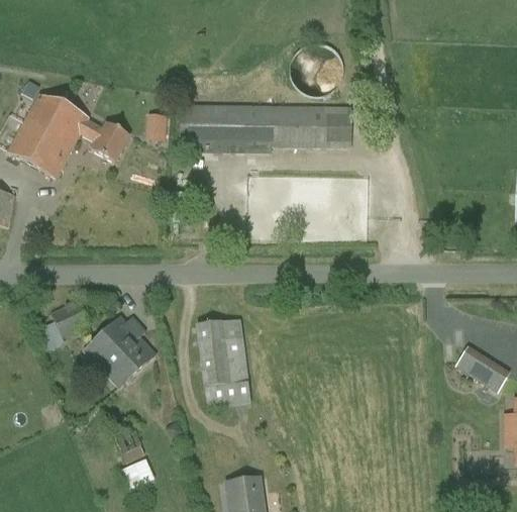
[(340,78),(341,69),(340,60),(335,53),(328,46),(320,43),(310,43),(302,46),(295,53),(290,61),(289,69),(290,78),(295,86),(302,92),(311,95),(320,95),(328,92),(335,86),(340,78)]
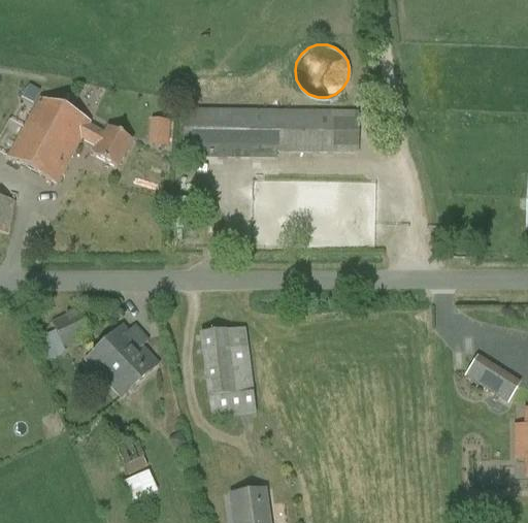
[(7,156),(29,167),(52,126),(61,129),(64,123),(67,125),(73,113),(39,97),(7,156)]
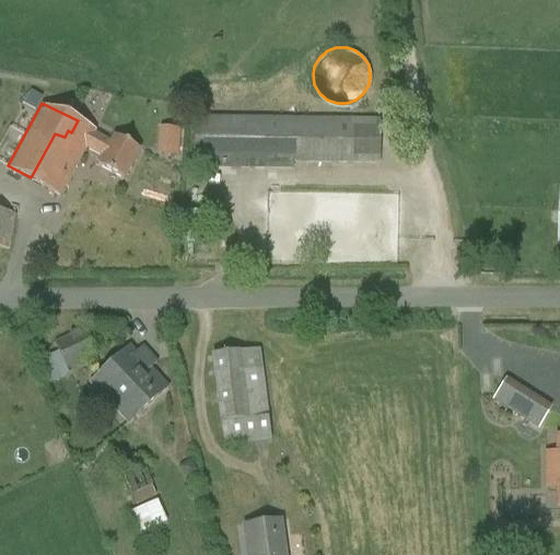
[(380,160),(381,115),(194,113),(194,166),(293,166),(293,159),(380,160)]
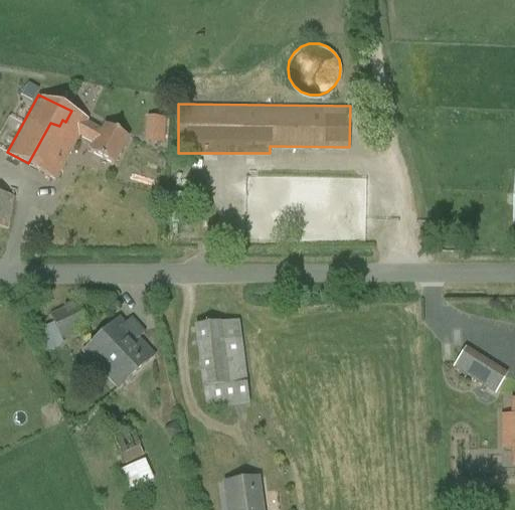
[(102,128),(97,125),(87,120),(88,118),(71,111),(65,122),(62,120),(59,126),(50,123),(28,163),(54,177),(79,133),(94,141),(90,149),(114,162),(129,134),(105,122),(102,128)]
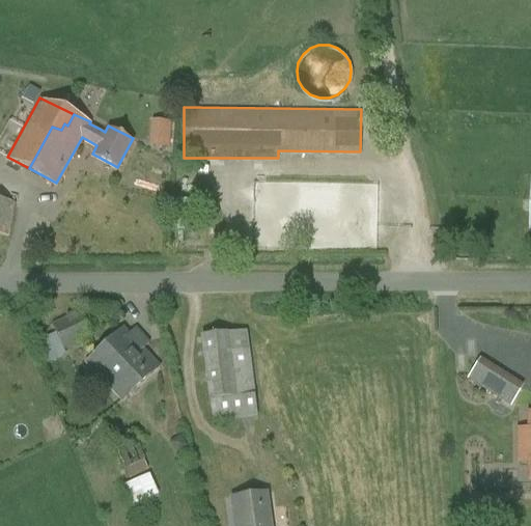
[(150,115),(149,141),(172,142),(172,116),(150,115)]
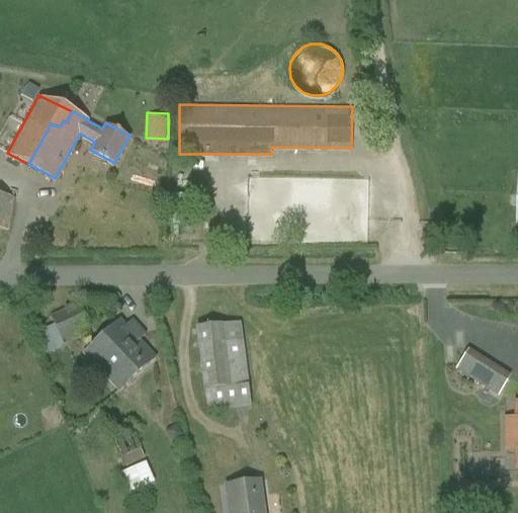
[(0,227),(9,229),(15,195),(0,191),(0,227)]
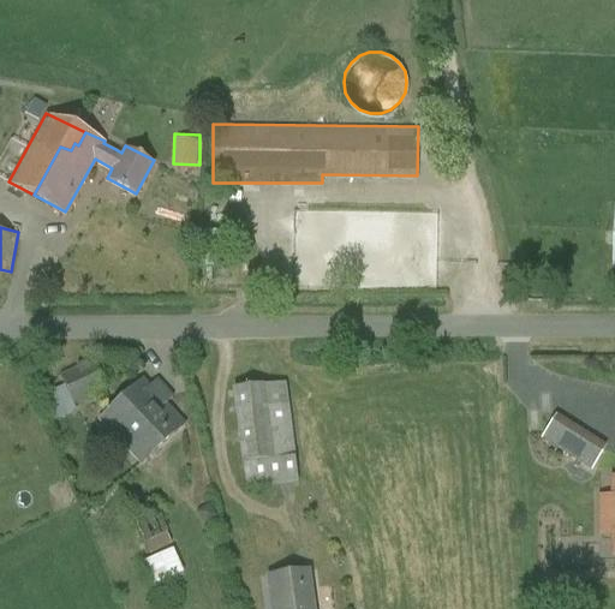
[(75,404),(105,389),(89,357),(59,371),(75,404)]
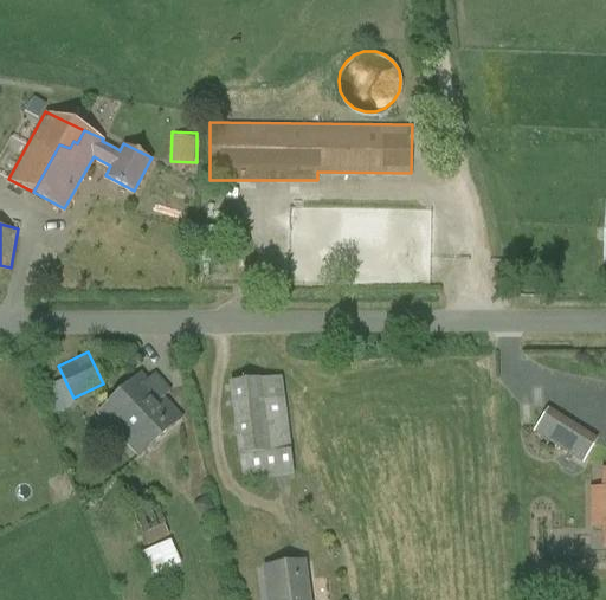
[(140,455),(182,415),(163,395),(171,388),(162,380),(155,387),(141,371),(98,410),(140,455)]
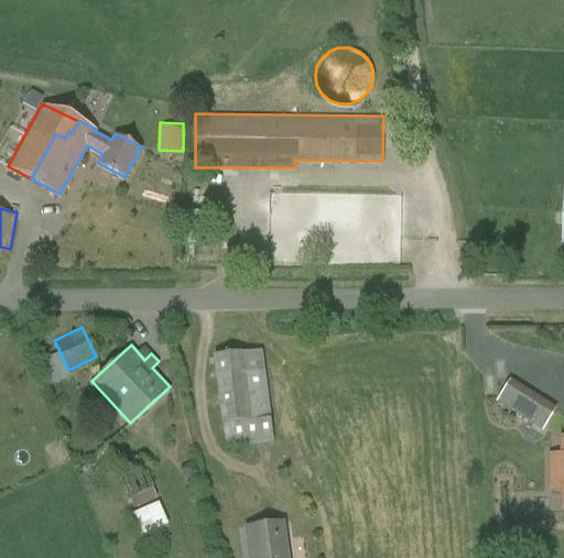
[(221,423),(271,415),(264,367),(245,369),(242,350),(213,353),(221,423)]
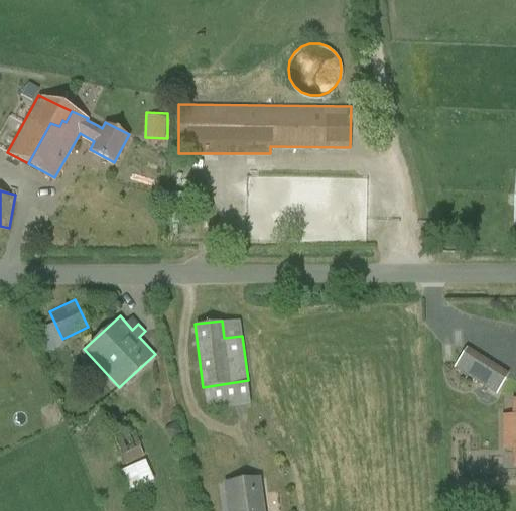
[(484,385),(494,391),(505,374),(495,368),(484,385)]
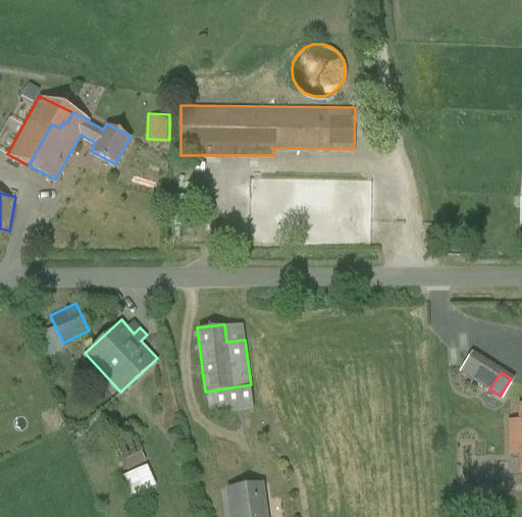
[(521,467),(521,402),(521,403),(521,418),(511,418),(510,435),(521,435),(521,467)]
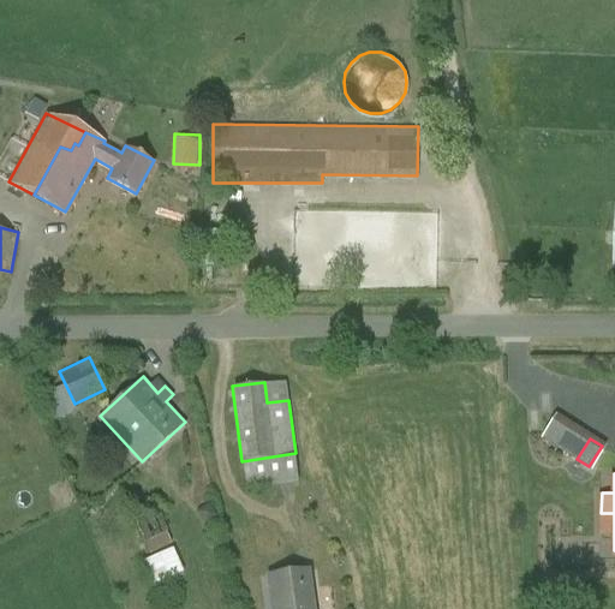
[(147,548),(171,542),(162,512),(139,518),(147,548)]
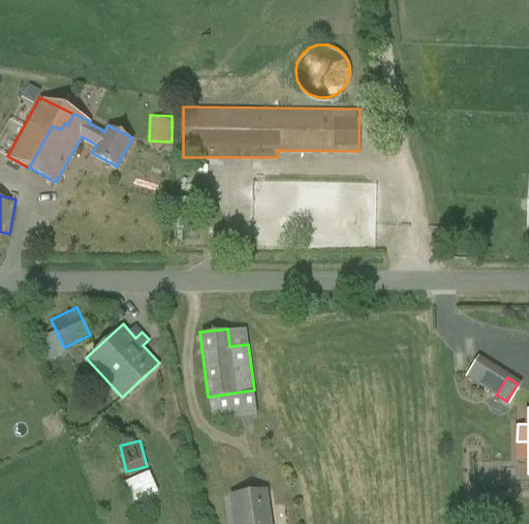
[(124,476),(133,498),(158,488),(149,466),(124,476)]
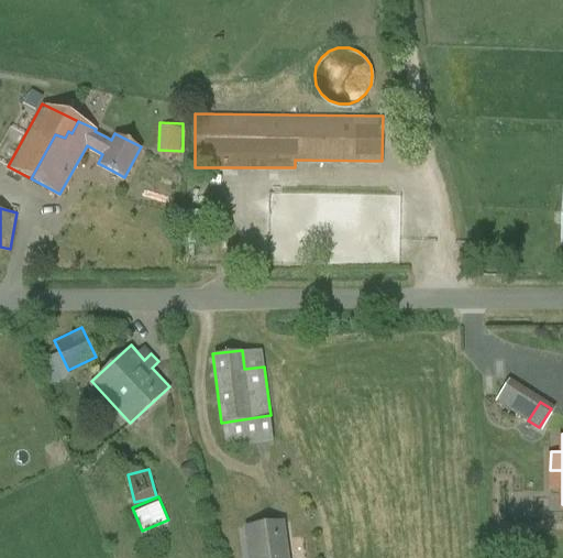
[(249,557),(287,557),(283,520),(245,525),(249,557)]
